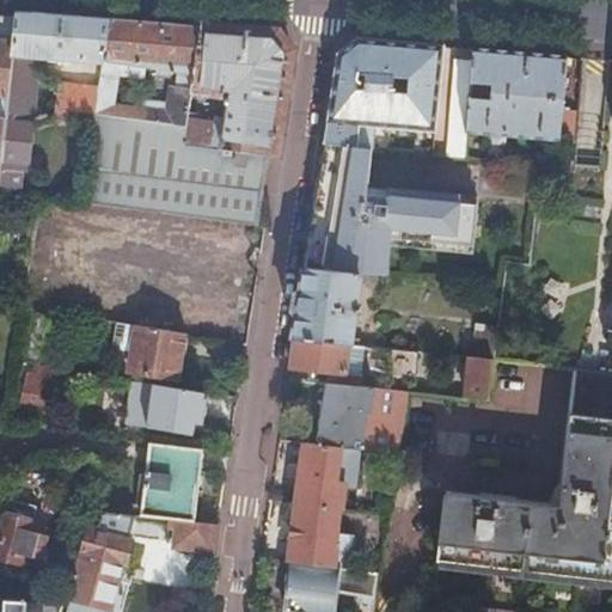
[(0,95),(6,96),(16,11),(5,12),(0,12),(0,95)]
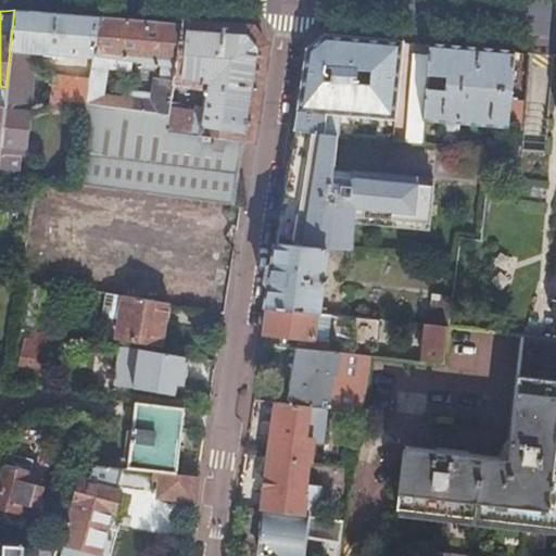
[(3,106),(0,142),(0,167),(10,169),(12,152),(23,153),(33,52),(64,55),(64,52),(93,55),(99,15),(22,10),(14,10),(5,87),(4,96),(3,106)]
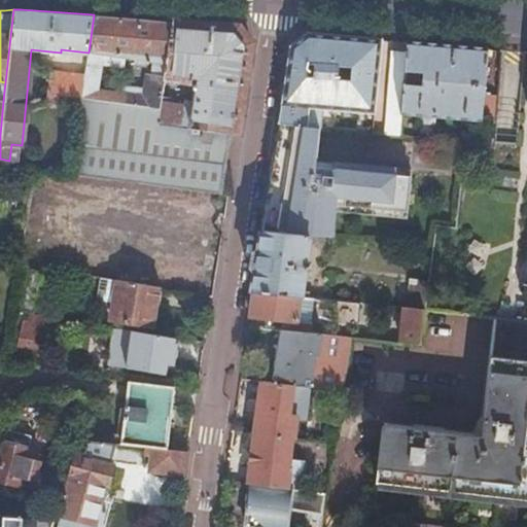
[(279,124),(307,127),(319,128),(322,109),(375,113),(381,40),(307,34),(291,46),(279,124)]
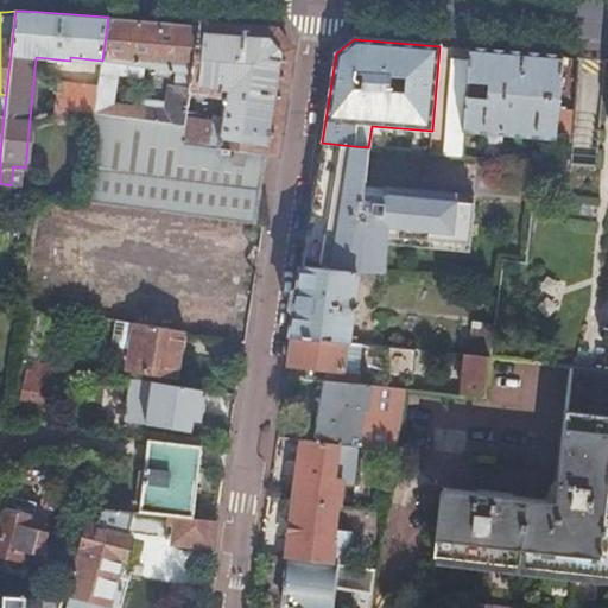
[(518,52),(468,49),(468,58),(467,81),(463,132),(483,134),(482,143),(502,145),(504,135),(556,139),(564,56),(518,52)]
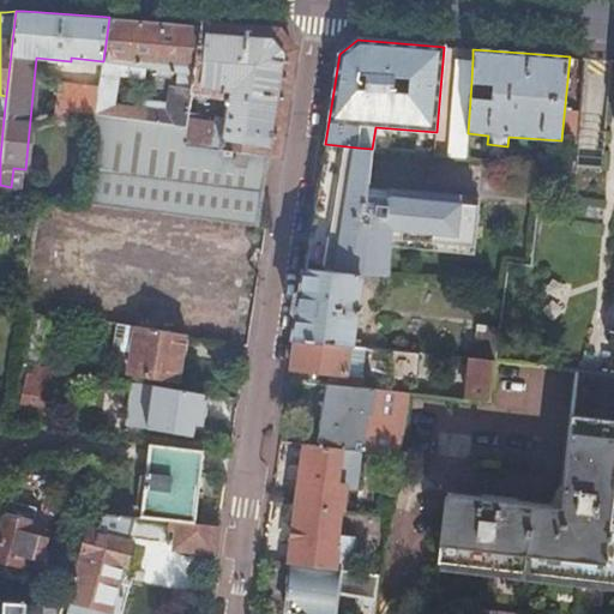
[(457,58),(455,80),(471,82),(473,59),(457,58)]
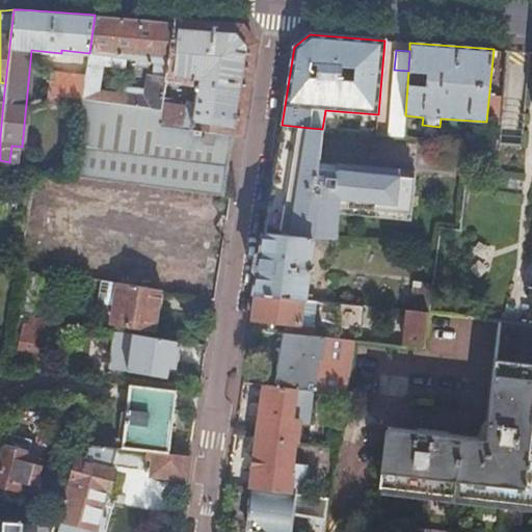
[(394,70),(389,136),(403,137),(405,115),(408,71),(394,70)]
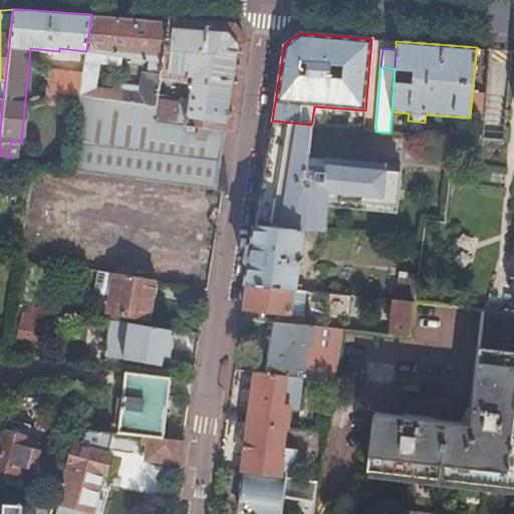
[(43,98),(78,104),(80,96),(82,74),(48,68),(43,98)]
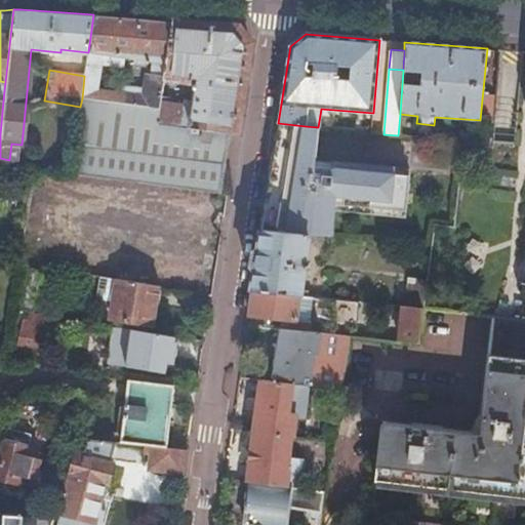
[(480,120),(479,144),(491,145),(491,138),(493,121),(480,120)]
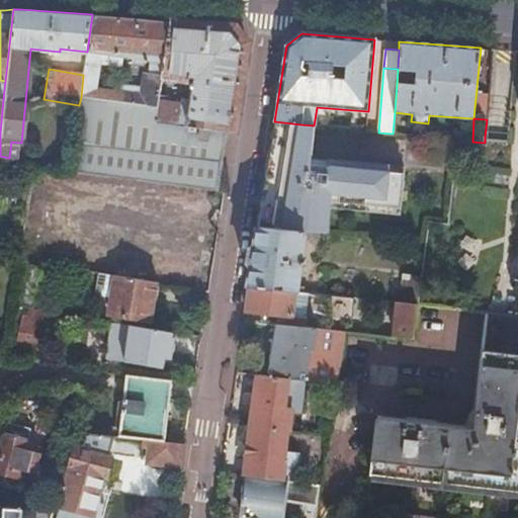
[(311,158),(314,125),(301,124),(274,121),(258,227),(292,230),(306,231),(319,233),(327,234),(330,207),(399,214),(404,167),(311,158)]
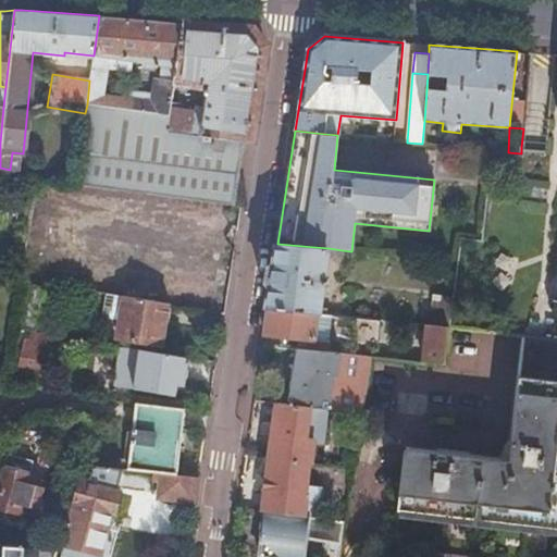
[(277,244),(268,308),(318,312),(326,313),(327,307),(319,306),(326,257),(342,259),(343,250),(329,248),(314,247),(277,244)]
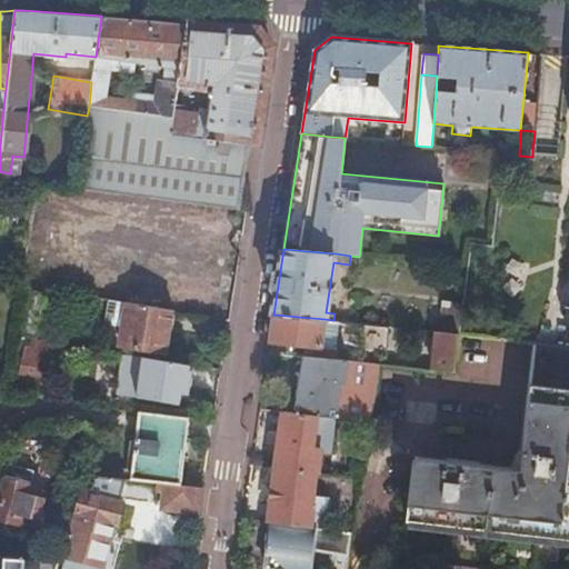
[(128,300),(109,298),(106,318),(109,322),(123,325),(128,300)]
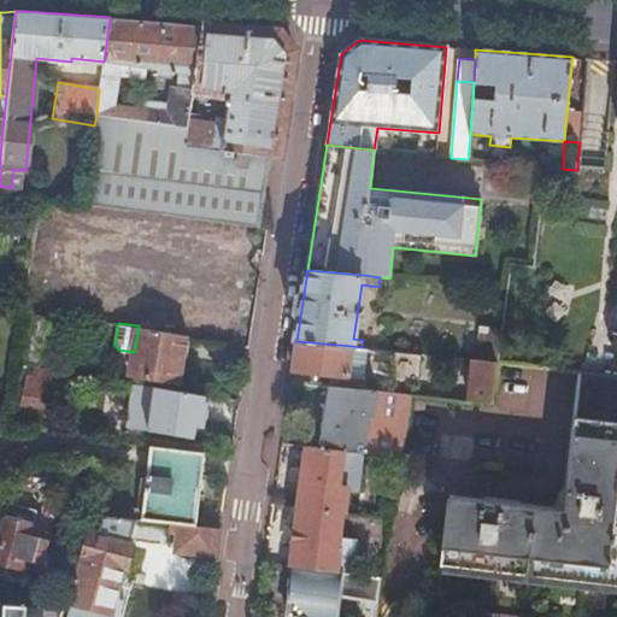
[(186,334),(139,325),(134,352),(130,371),(178,380),(186,334)]
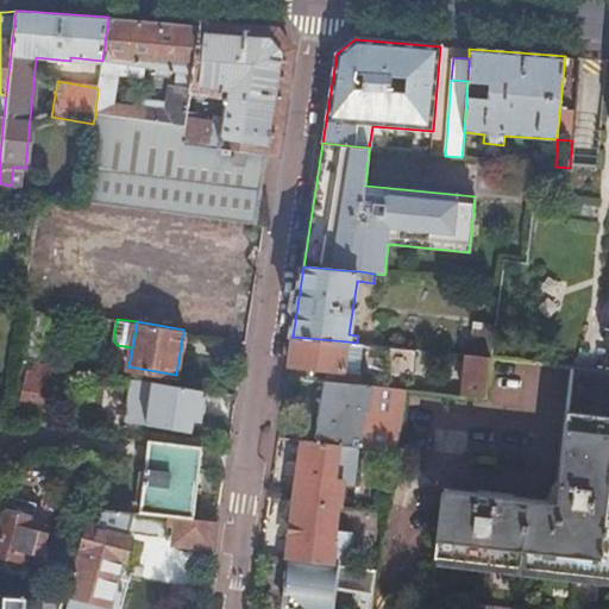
[(469,355),(489,357),(493,332),(493,326),(472,324),(469,355)]
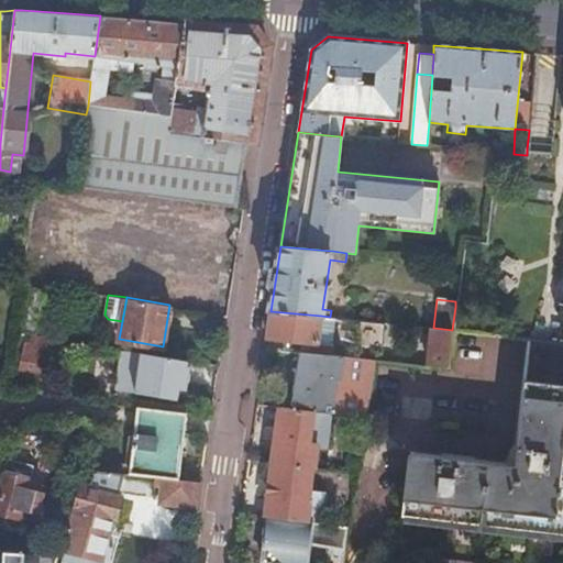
[(271,311),(267,337),(301,341),(300,353),(332,355),(333,343),(318,341),(321,316),(271,311)]
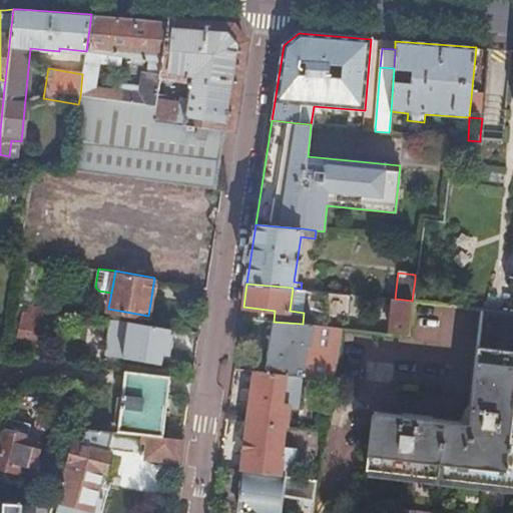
[(301,289),(293,288),(290,311),(304,313),(306,290),(301,289)]
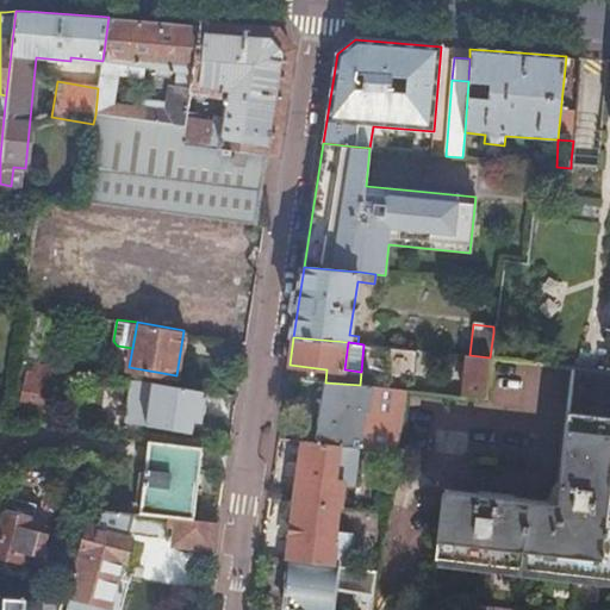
[(468,355),(462,396),(485,398),(490,358),(470,355),(468,355)]
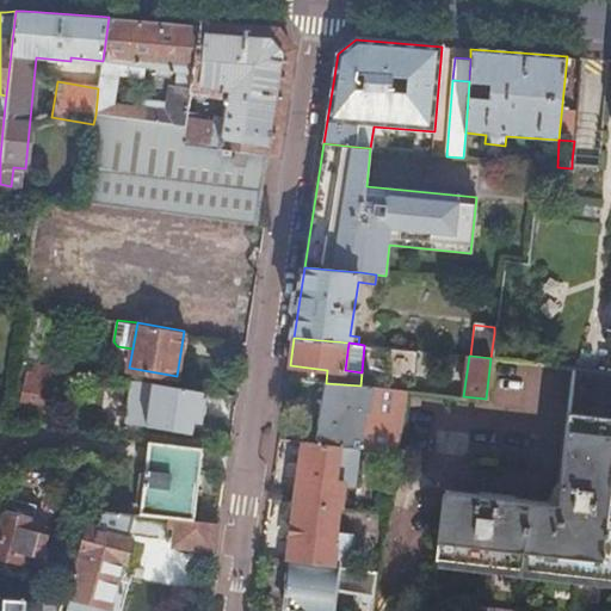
[(29,359),(18,358),(11,405),(20,406),(29,359)]
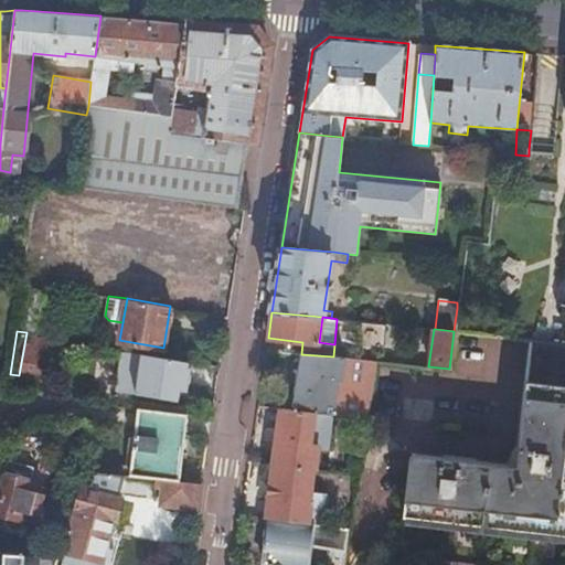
[(48,337),(27,332),(19,375),(39,379),(48,337)]
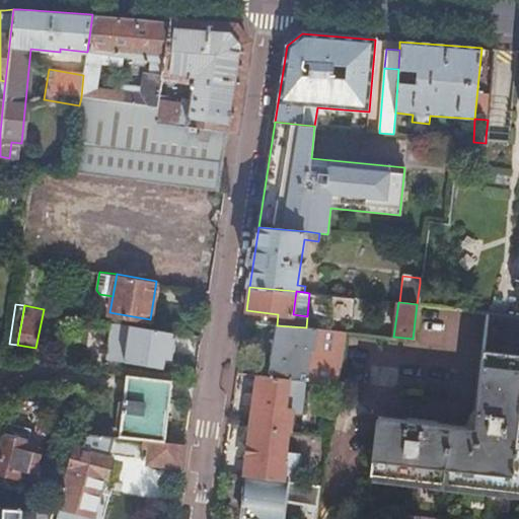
[(518,316),(490,313),(474,430),(378,419),(371,475),(518,492),(518,316)]
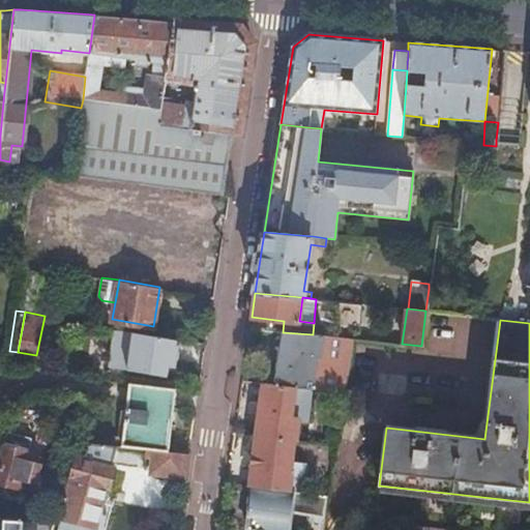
[(134,330),(116,327),(109,366),(127,369),(133,336),(134,330)]
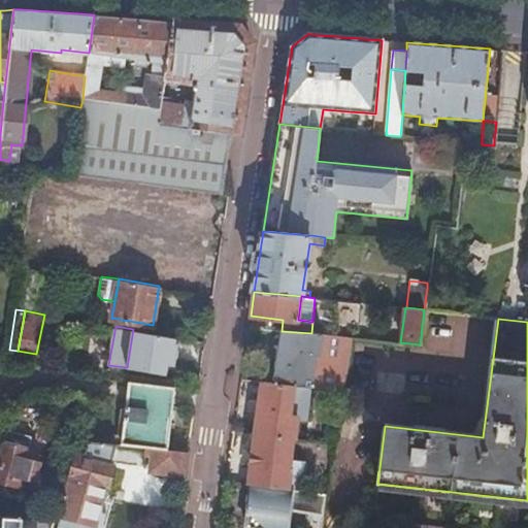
[(175,336),(133,329),(132,335),(175,342),(175,336)]
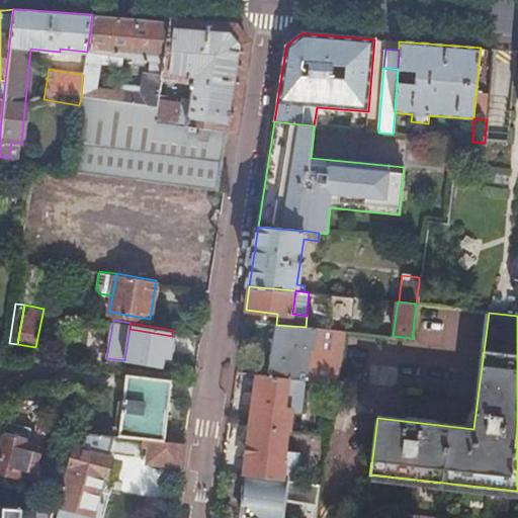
[(305,380),(336,384),(345,331),(306,327),(276,325),(268,375),(305,380)]
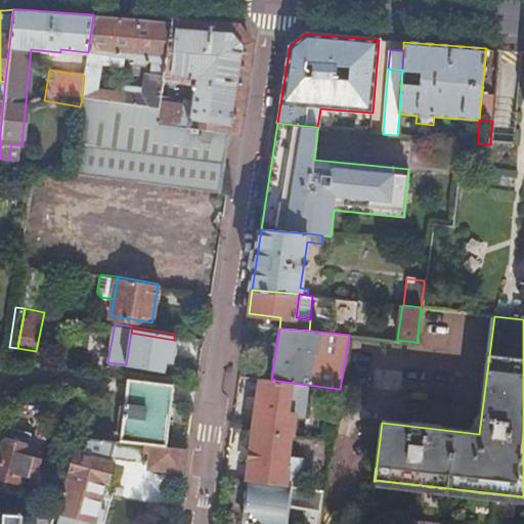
[(131,333),(126,364),(163,370),(165,359),(173,361),(176,340),(174,340),(131,333)]
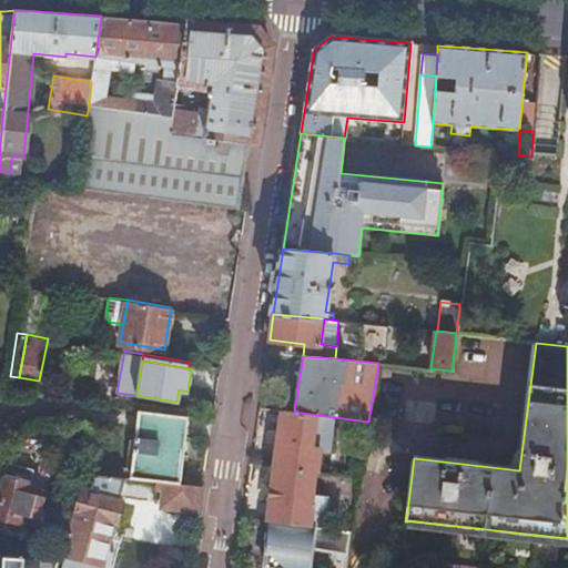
[(188,415),(139,409),(130,469),(118,468),(118,474),(125,475),(164,480),(179,483),(188,415)]
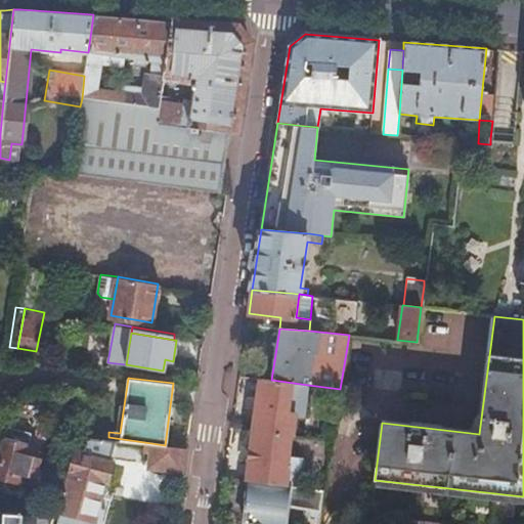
[(252,429),(290,434),(292,435),(295,411),(304,413),(308,385),(271,380),(258,378),(252,429)]
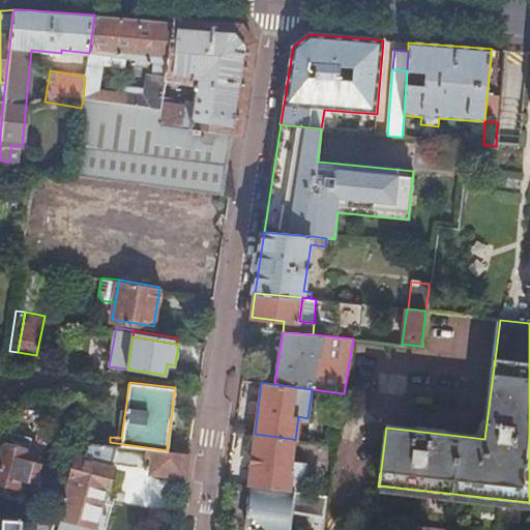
[(294,491),(301,492),(305,462),(290,460),(293,439),(255,434),(248,486),(254,486),(294,491)]
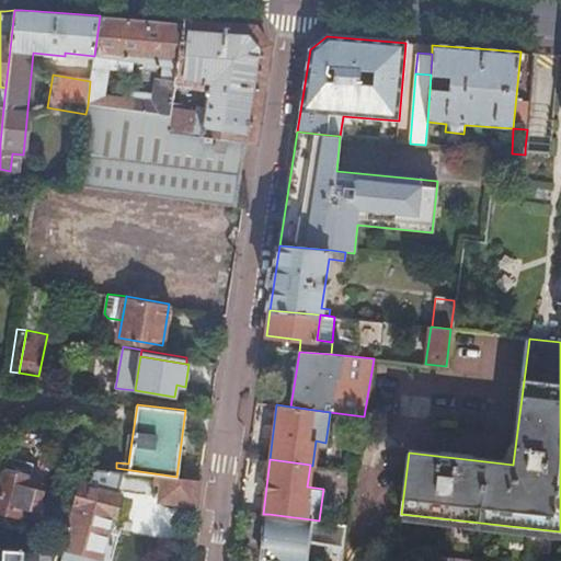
[(0,485),(0,515),(36,524),(50,472),(7,460),(0,485)]
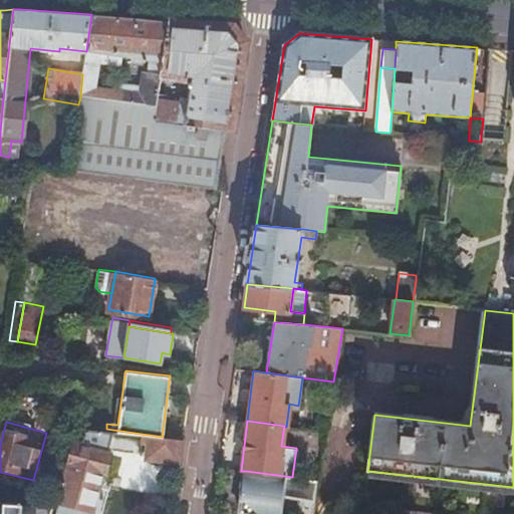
[(113,430),(106,429),(72,425),(68,439),(74,441),(60,499),(93,508),(99,485),(109,487),(113,471),(106,469),(111,451),(108,450),(113,430)]
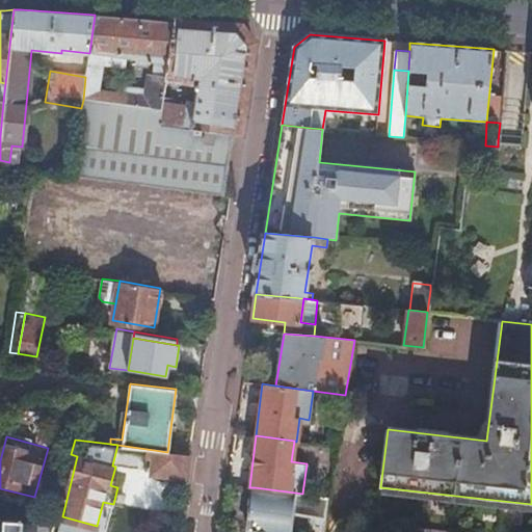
[(188,455),(167,452),(154,450),(151,472),(184,478),(188,455)]
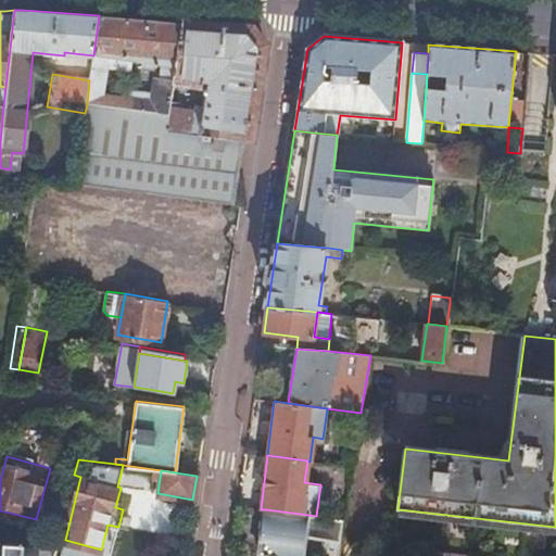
[(308,515),(266,509),(260,555),(302,555),(305,536),(325,538),(321,555),(337,555),(343,519),(316,516),(308,515)]
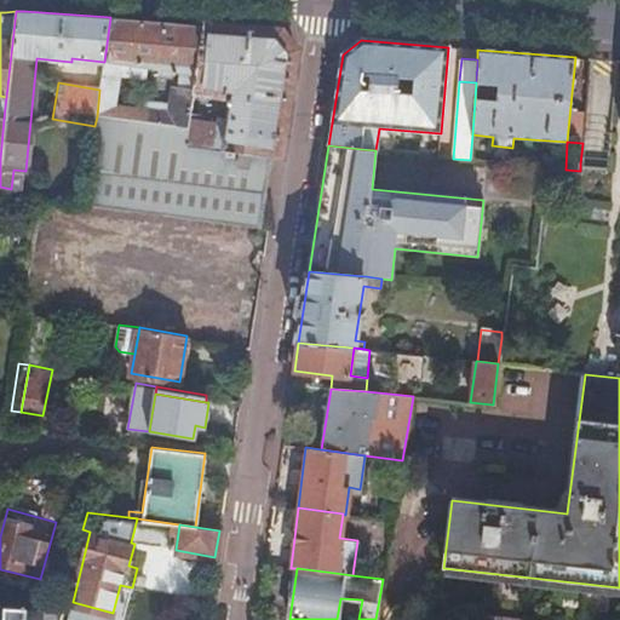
[(6,607),(4,619),(59,619),(63,610),(6,607)]
